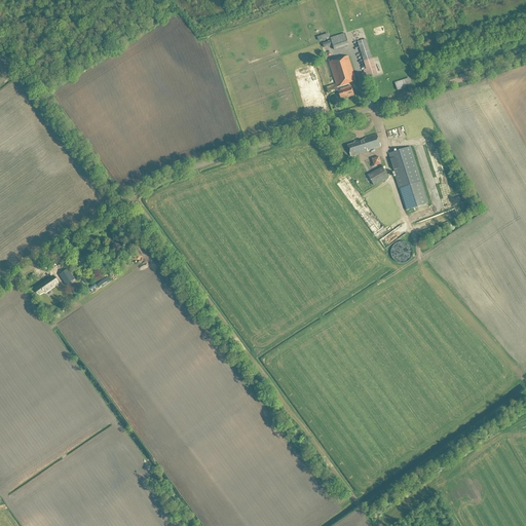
[(334,50),(348,45),(345,34),(330,38),(334,50)]
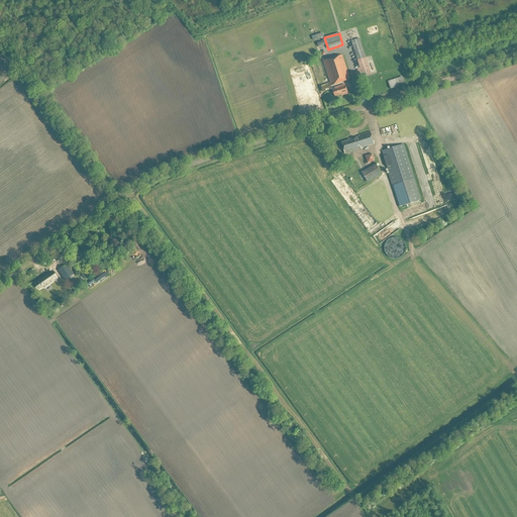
[(363,76),(371,74),(359,38),(351,41),(359,68),(356,69),(357,72),(354,73),(355,78),(359,77),(363,76)]
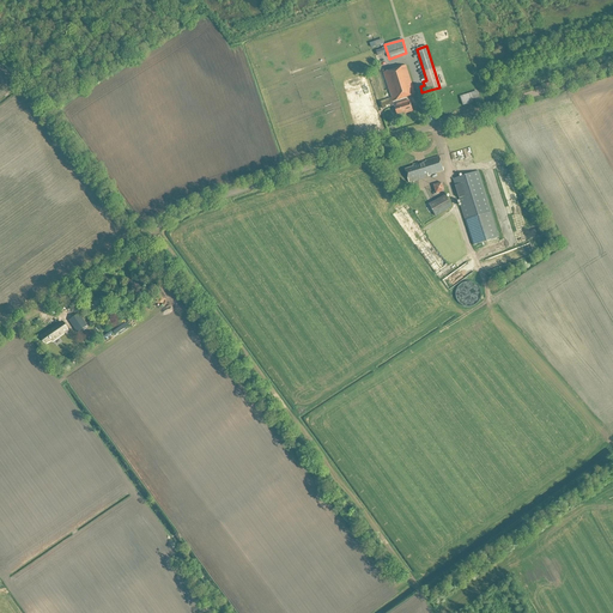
[(383,109),(394,105),(393,102),(414,95),(406,66),(383,73),(392,98),(381,102),(383,109)]
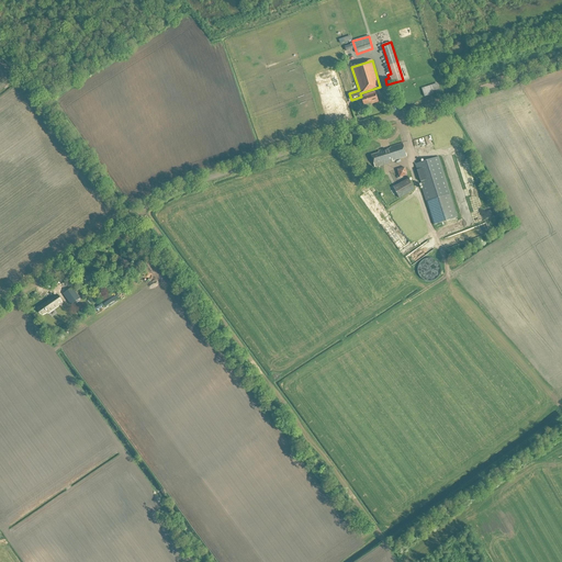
[(425,97),(440,92),(438,85),(423,89),(425,97)]
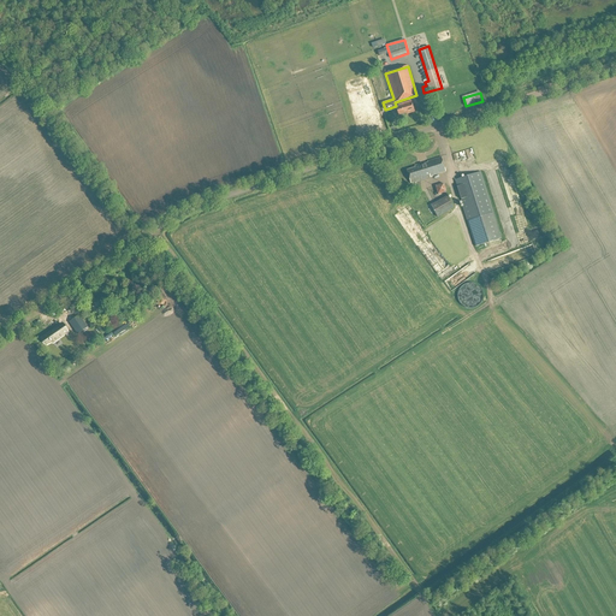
[(398,116),(414,111),(412,101),(398,105),(400,106),(396,107),(398,116)]
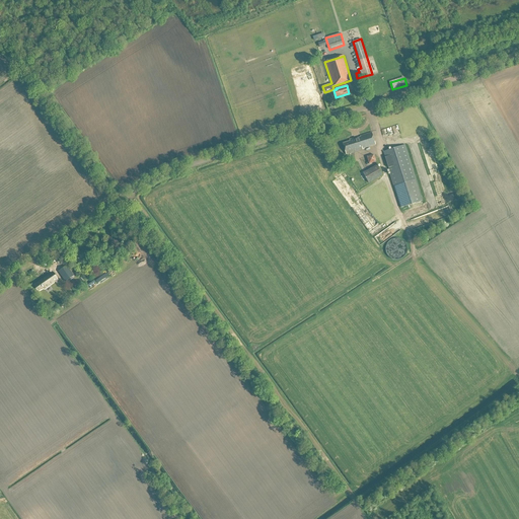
[(384,136),(399,132),(398,125),(382,130),(384,136)]
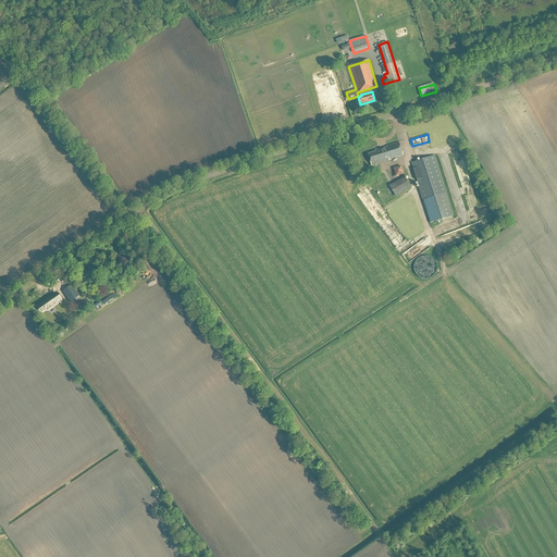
[(403,156),(399,144),(399,143),(386,147),(386,148),(379,150),(379,149),(374,150),(375,152),(368,155),(372,166),(390,161),(388,160),(403,156)]
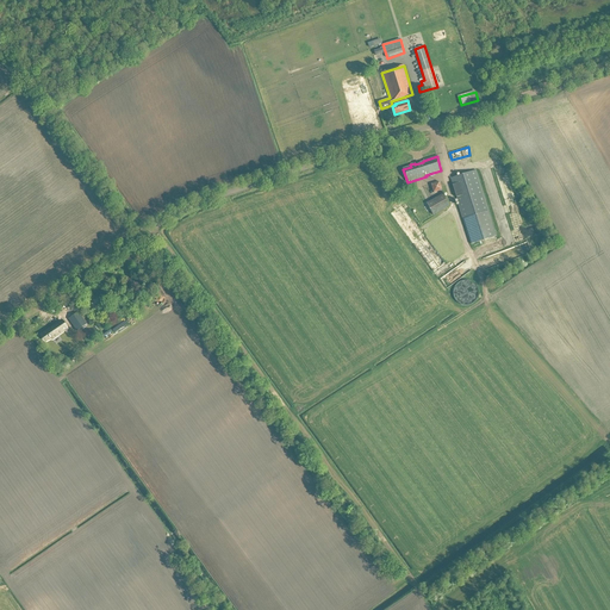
[(472,244),(496,236),(475,170),(452,179),(472,244)]
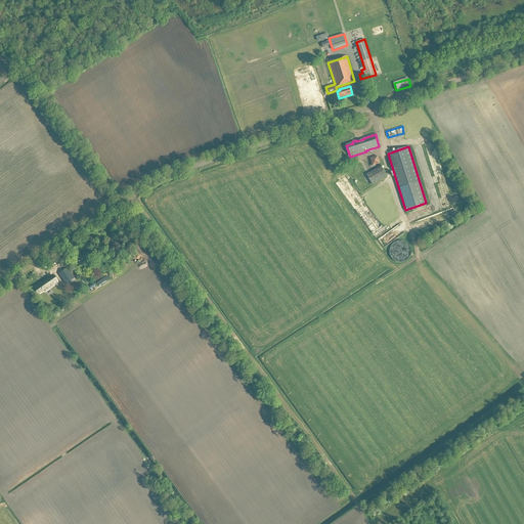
[(373,166),(381,164),(378,157),(370,159),(373,166)]
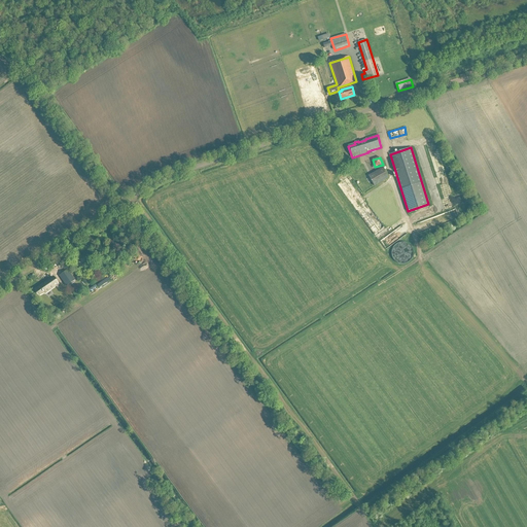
[(374,186),(388,178),(383,168),(369,176),(374,186)]
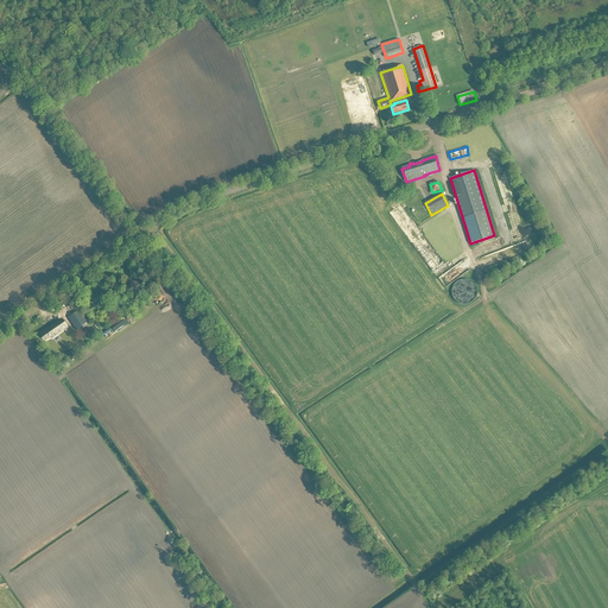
[(431,271),(443,261),(400,204),(390,213),(431,271)]
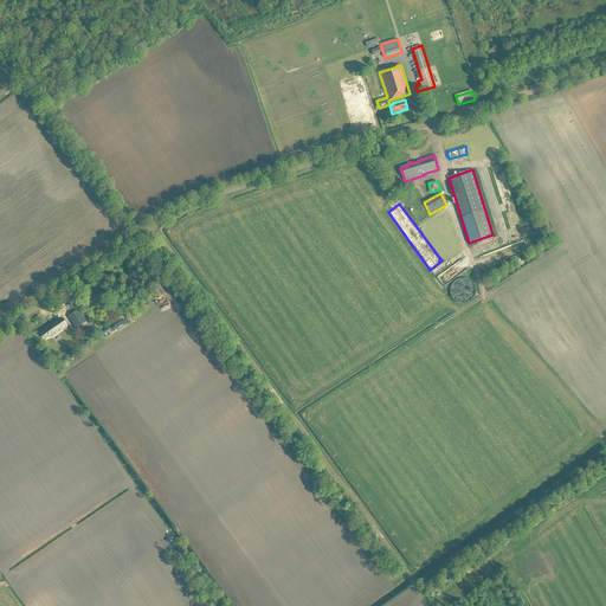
[(430,234),(442,230),(438,221),(426,225),(430,234)]
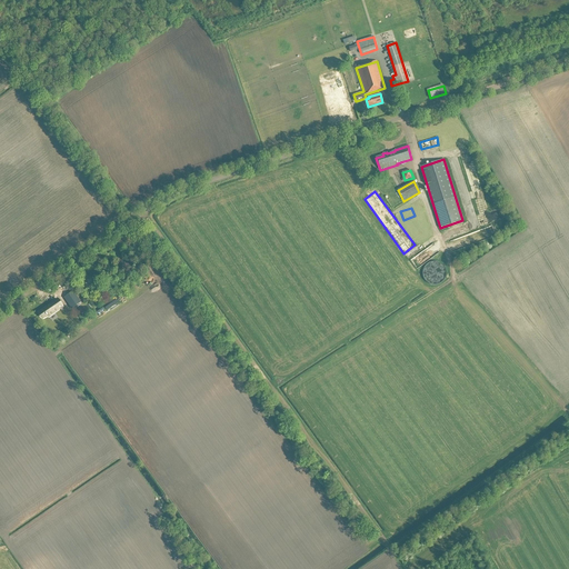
[(436,267),(436,275),(430,275),(429,280),(442,281),(443,267),(436,267)]
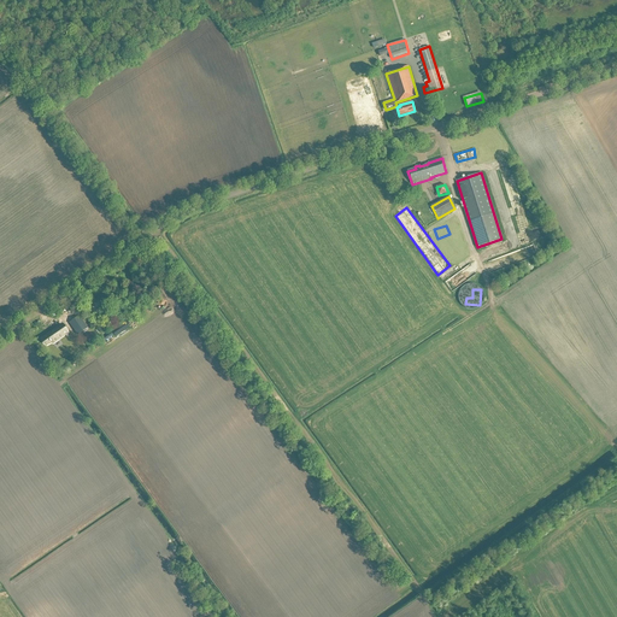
[(78,335),(88,328),(80,316),(70,323),(78,335)]
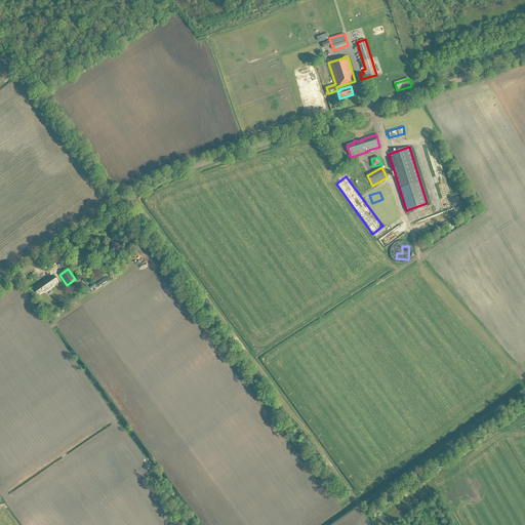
[(53,277),(36,288),(40,293),(43,291),(44,291),(44,292),(57,283),(53,277)]
